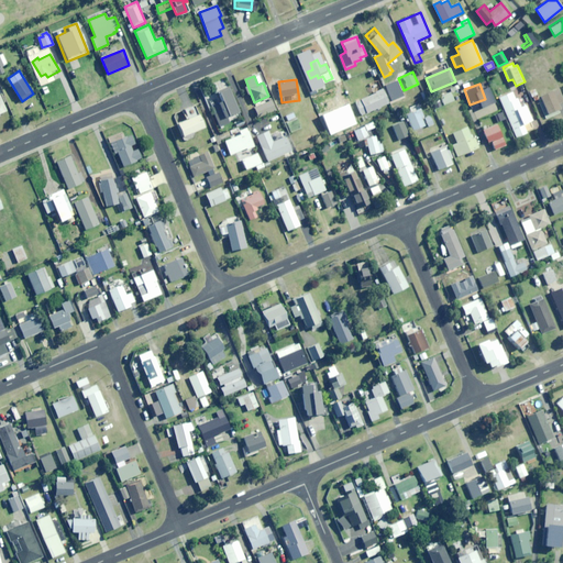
[(230,95),(232,94),(230,87),(219,91),(223,102),(211,107),(219,128),(230,123),(227,117),(238,112),(230,95)]
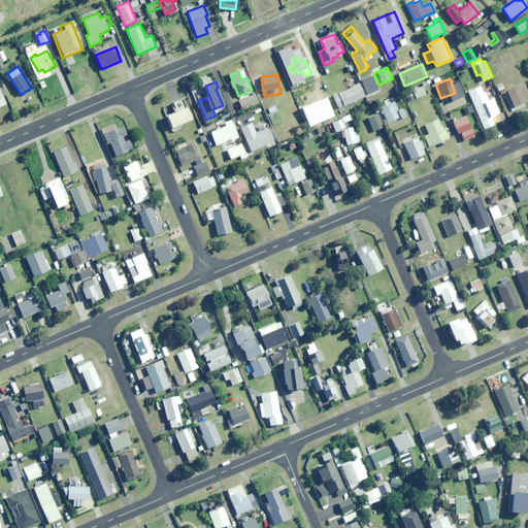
[(339,108),(364,97),(359,84),(337,93),(339,97),(335,99),(339,108)]
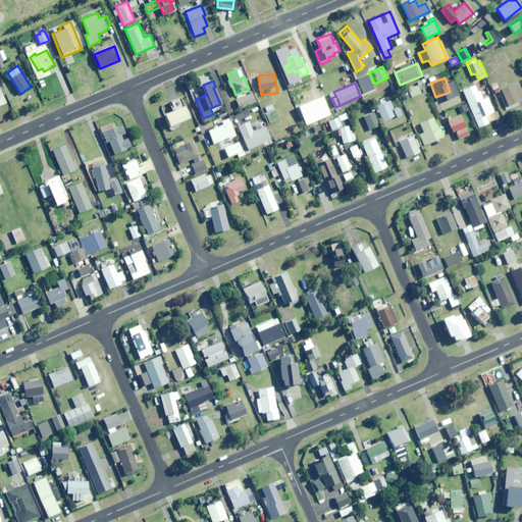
[(494,94),(500,92),(497,83),(491,85),(494,94)]
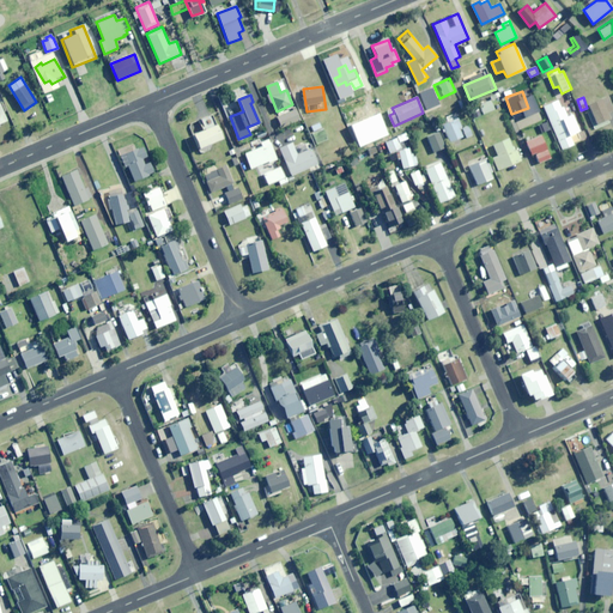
[(608,113),(612,110),(612,107),(608,97),(589,105),(598,125),(612,120),(608,113)]
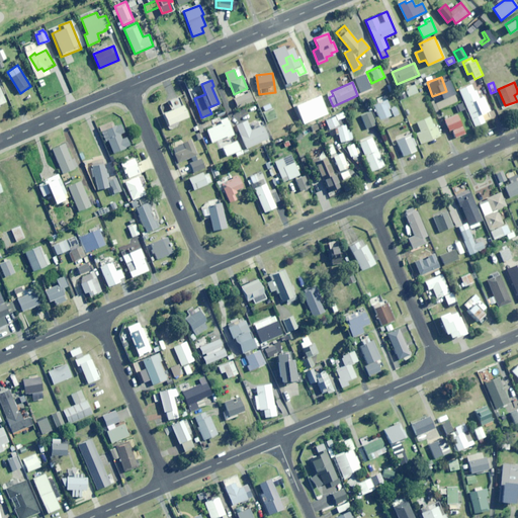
[(476,90),(475,91),(471,84),(459,89),(475,126),(486,122),(483,114),(491,111),(485,96),(480,98),(476,90)]
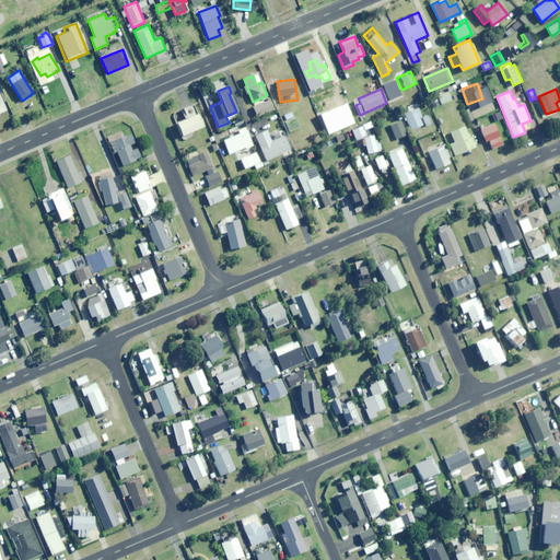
[(441,104),(452,100),(448,92),(438,95),(441,104)]
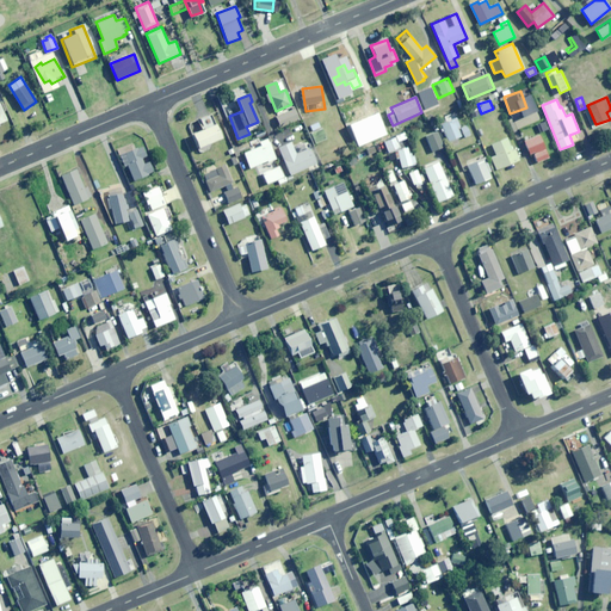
[(355,121),(365,115),(359,105),(349,111),(355,121)]
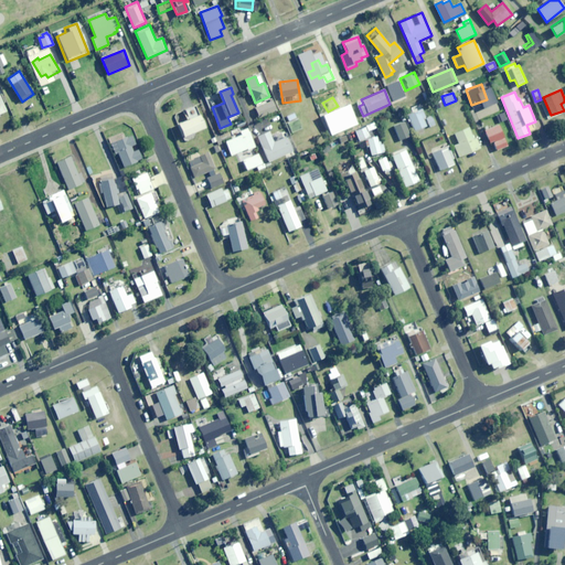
[(259,117),(276,109),(273,100),(256,107),(259,117)]
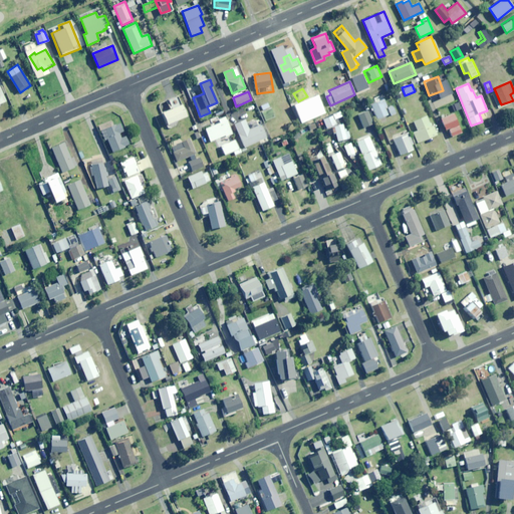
[(167,124),(186,116),(178,95),(167,99),(170,109),(162,112),(167,124)]
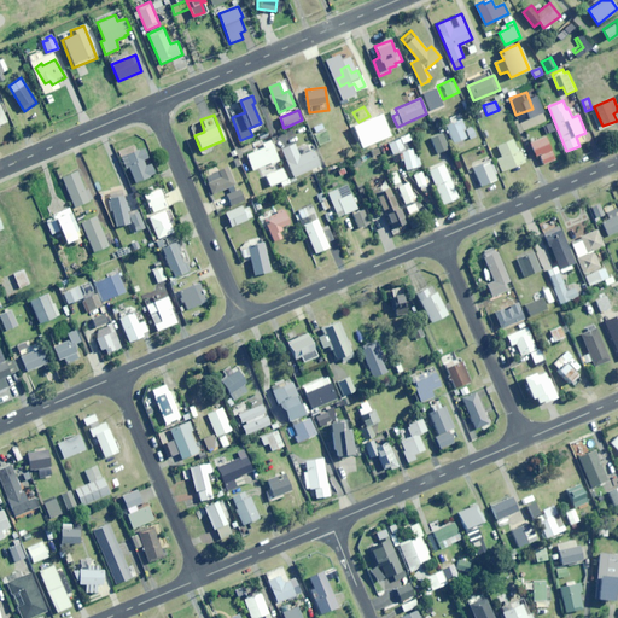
[(477,136),(473,127),(466,130),(461,121),(447,127),(454,143),(470,136),(471,139),(477,136)]
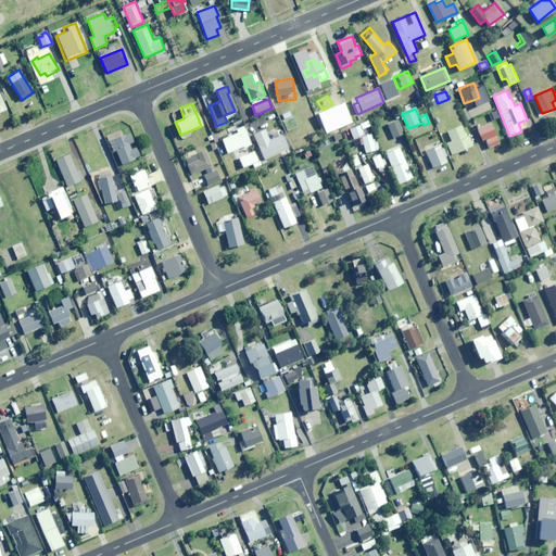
[(298,126),(295,119),(285,125),(288,130),(298,126)]
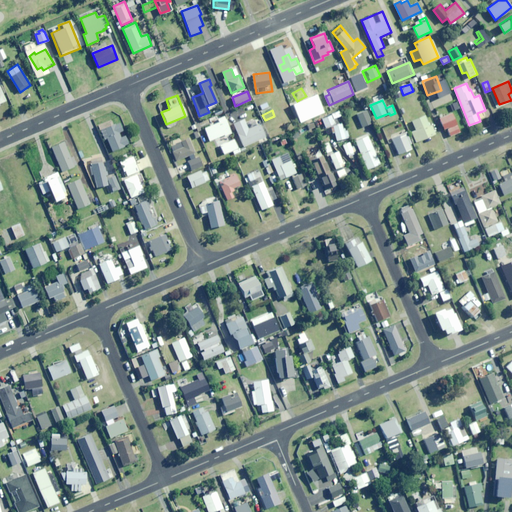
[(333,119),(341,115),(338,111),(322,119),(326,128),(335,123),(333,119)]
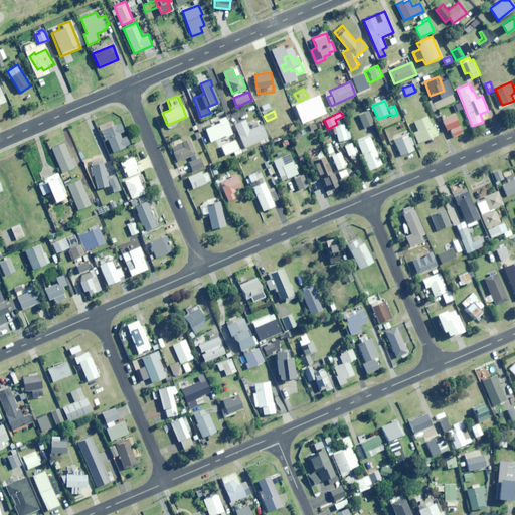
[(365,128),(374,124),(369,112),(360,115),(365,128)]
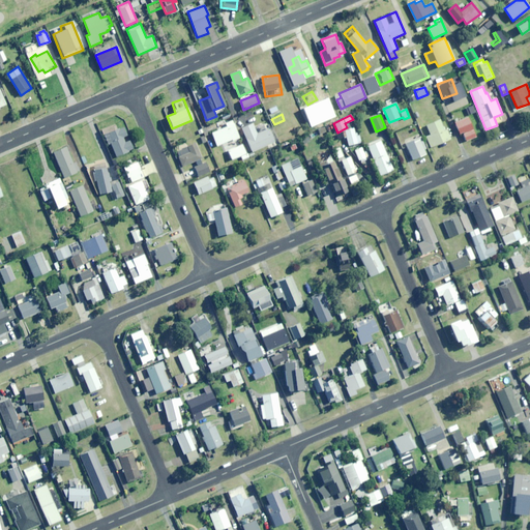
[(466,141),(476,137),(468,117),(454,122),(460,134),(463,133),(466,141)]
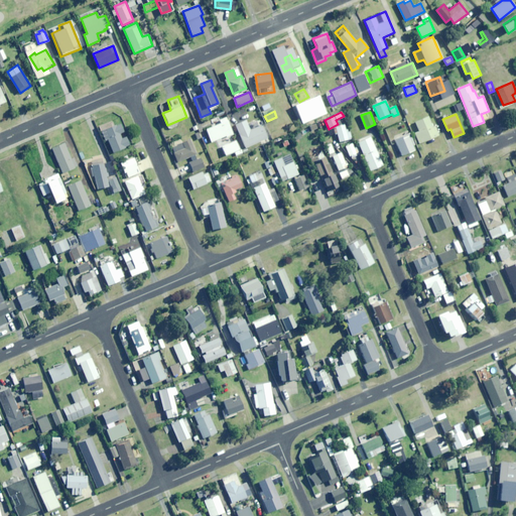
[(435,126),(432,127),(428,116),(415,122),(419,131),(415,133),(419,143),(439,135),(435,126)]
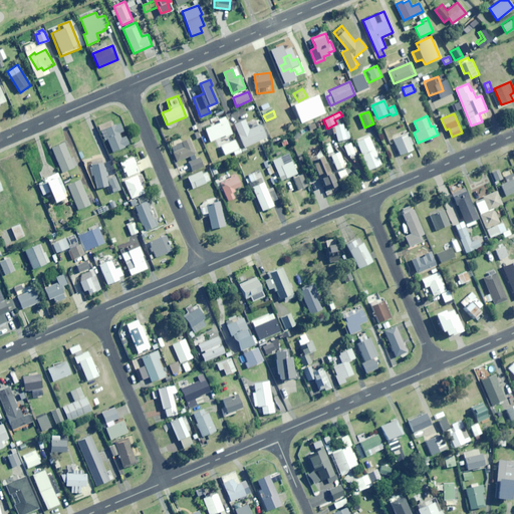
[(211,142),(232,133),(226,116),(219,118),(219,117),(212,120),(214,125),(206,129),(211,142)]
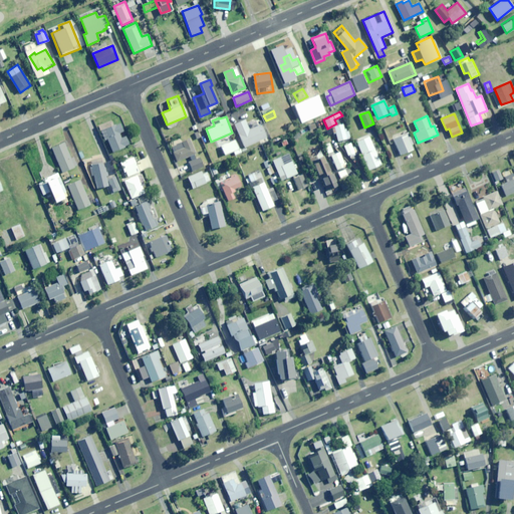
[(261,124),(250,130),(245,119),(234,124),(244,148),(266,138),(261,124)]
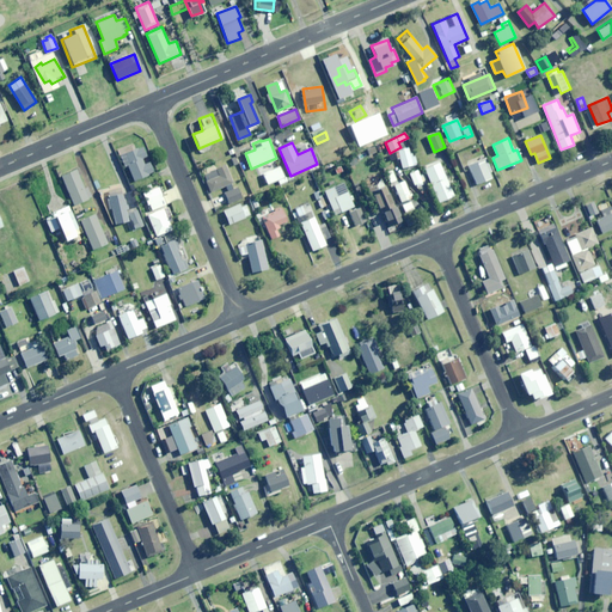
[(141,159),(147,155),(142,146),(120,157),(124,166),(127,166),(134,182),(154,172),(150,163),(145,165),(141,159)]
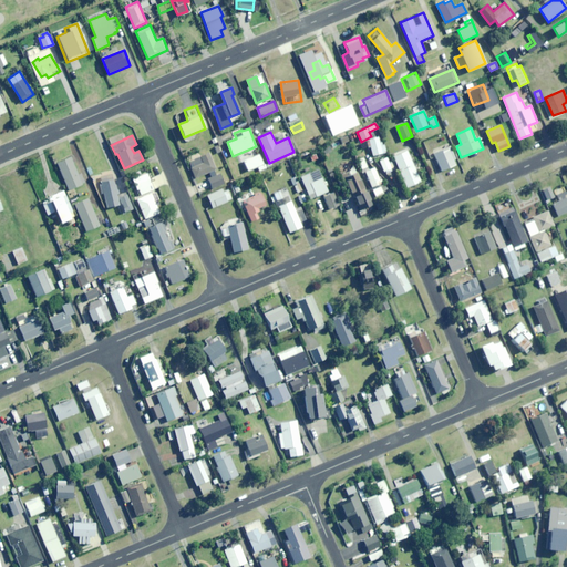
[(383,142),(380,143),(379,136),(369,140),(373,156),(387,152),(383,142)]
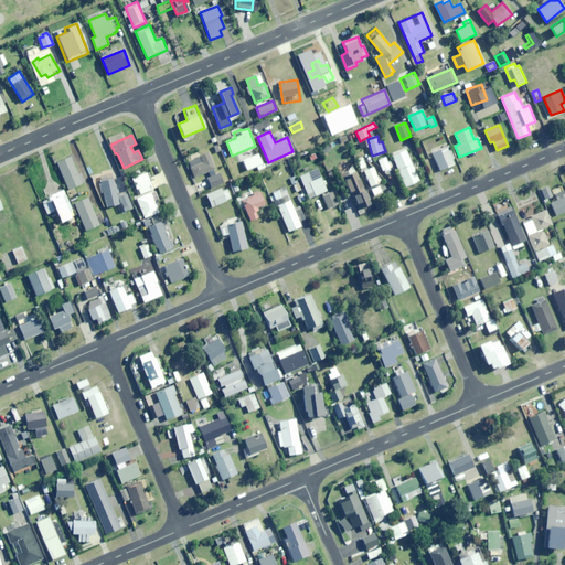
[(440,170),(456,163),(448,144),(432,151),(440,170)]
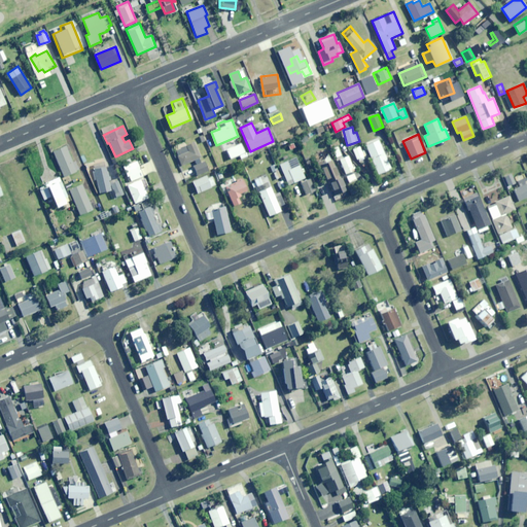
[(378,174),(390,169),(378,139),(365,144),(378,174)]
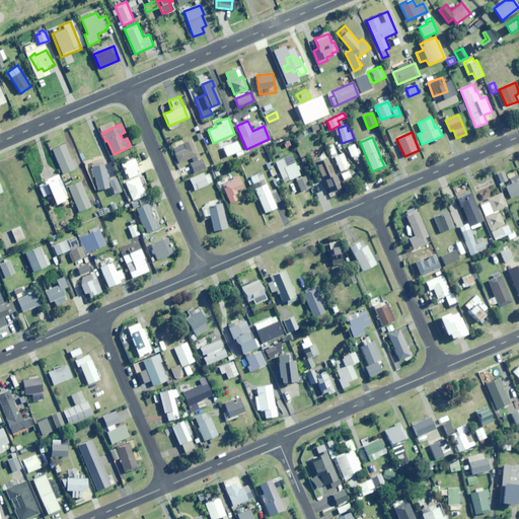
[(179,162),(199,155),(193,140),(183,144),(186,149),(176,153),(179,162)]
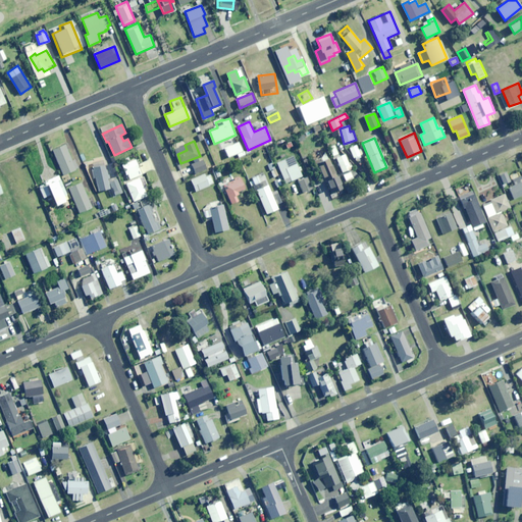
[(228,157),(243,151),(239,142),(224,148),(228,157)]
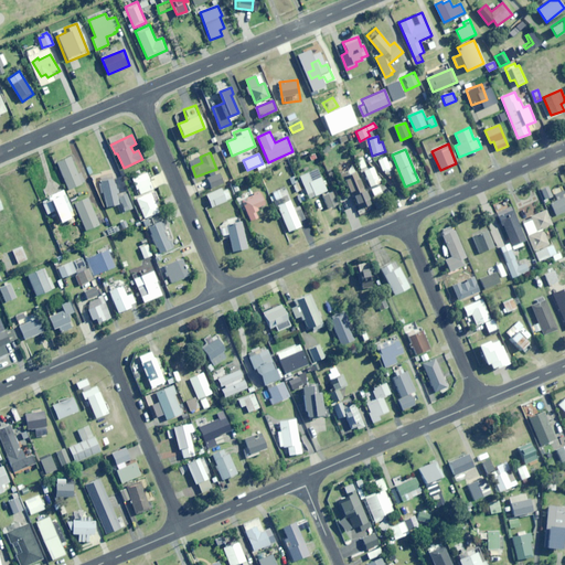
[(82,174),(80,176),(71,156),(56,162),(68,190),(85,182),(82,174)]
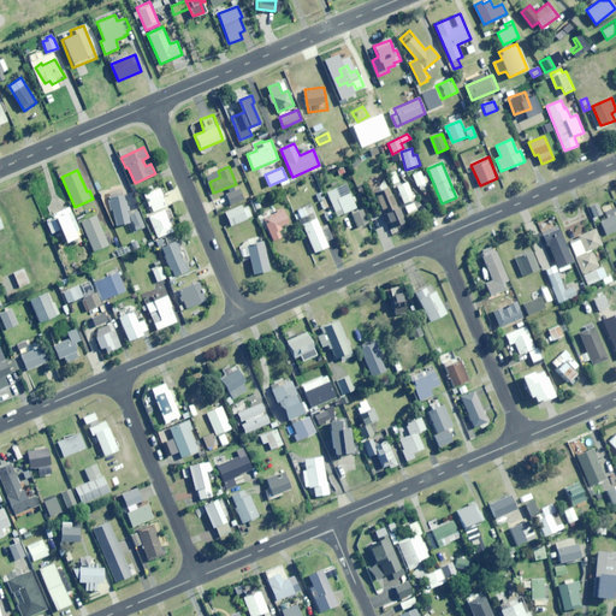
[(394,184),(400,182),(395,171),(389,173),(394,184)]
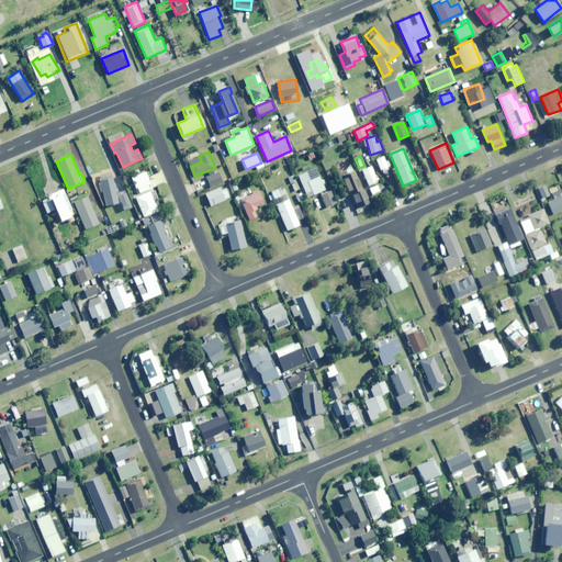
[(389,160),(386,161),(383,156),(377,159),(381,170),(391,166),(389,160)]
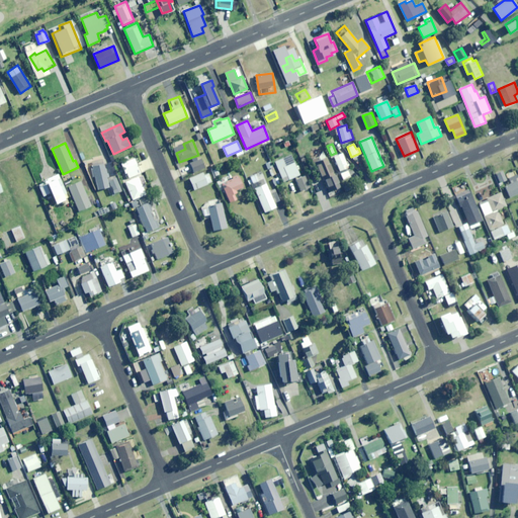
[(334,172),(333,173),(324,151),(311,157),(321,180),(324,178),(328,188),(339,184),(334,172)]
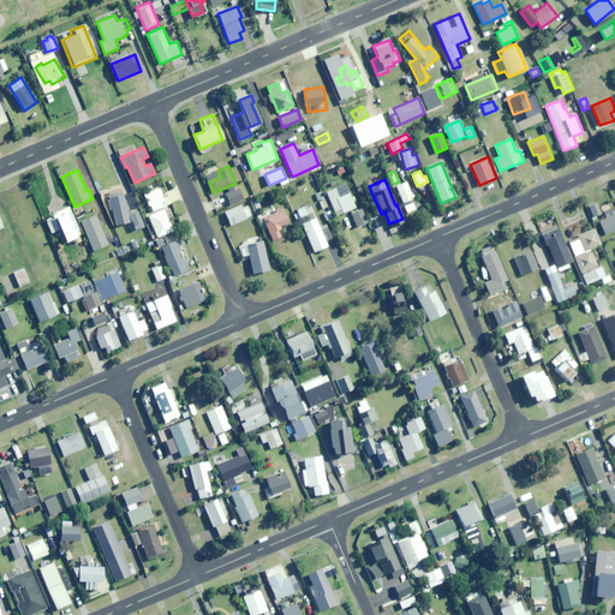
[(402,202),(413,198),(406,181),(395,186),(402,202)]
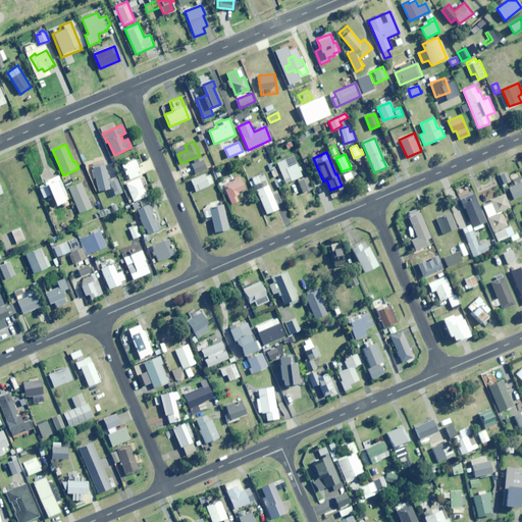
[(129,179),(142,174),(136,159),(126,163),(129,172),(126,173),(129,179)]
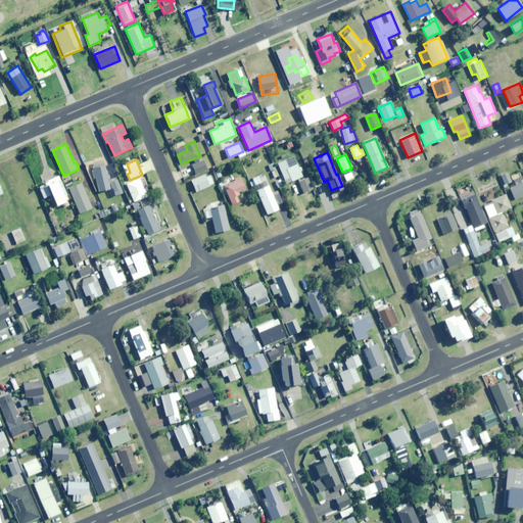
[(297,163),(288,168),(285,159),(278,162),(284,179),(290,177),(291,181),(302,177),(297,163)]
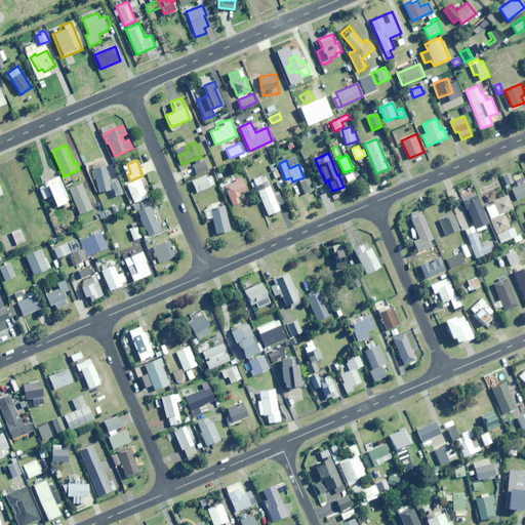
[(197,174),(208,170),(204,161),(194,165),(197,174)]
